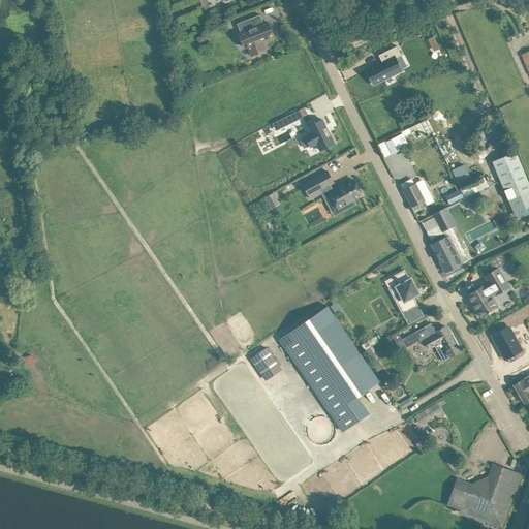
[(273,36),(268,23),(263,24),(259,14),(237,24),(241,33),(239,34),(244,48),(248,45),(251,56),(265,51),(261,40),(273,36)]
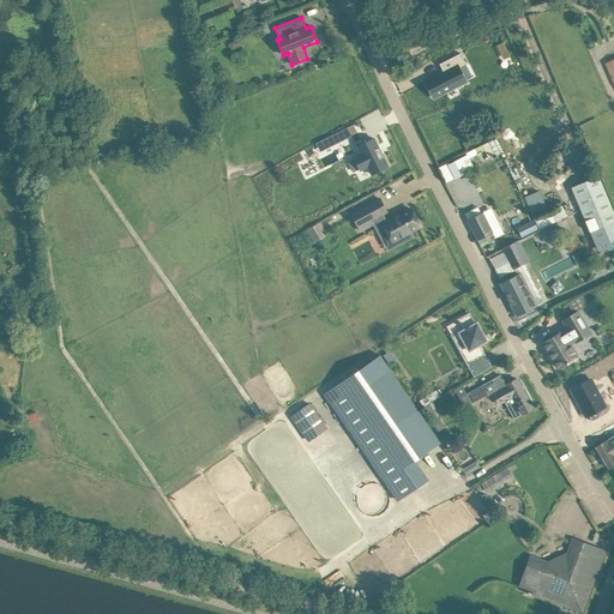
[(437,74),(425,80),(428,86),(434,98),(445,92),(465,82),(459,68),(467,65),(463,58),(461,53),(439,64),(444,72),(438,76),(437,74)]
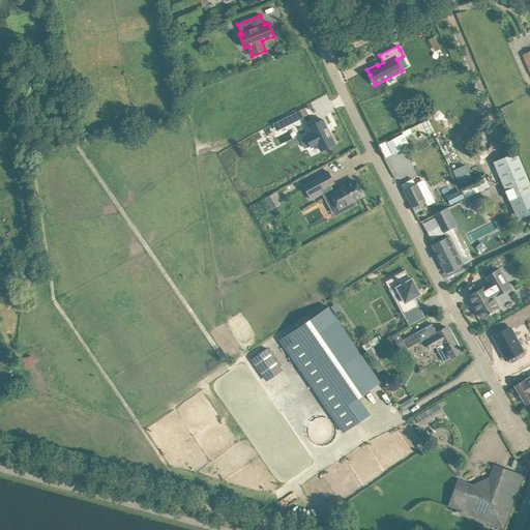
[(30,110),(28,121),(41,125),(45,114),(30,110)]
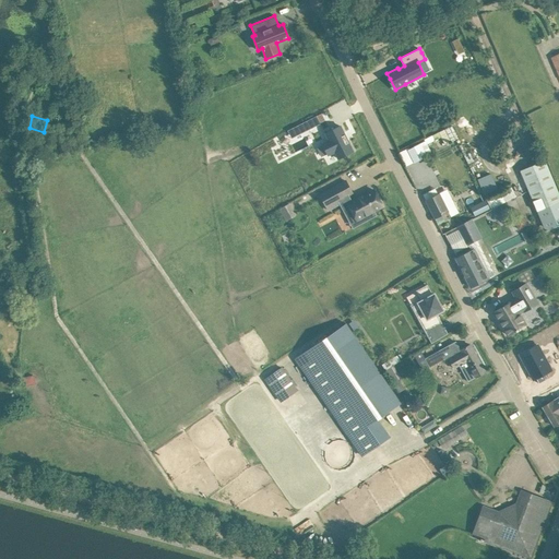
[(317,116),(297,126),(301,133),(321,123),(320,122),(317,116)]
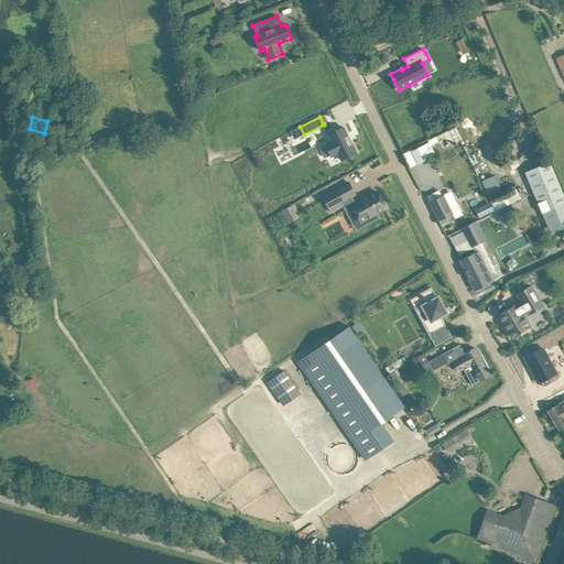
[(332,142),(325,145),(331,156),(337,153),(342,160),(356,153),(343,127),(328,134),(332,142)]
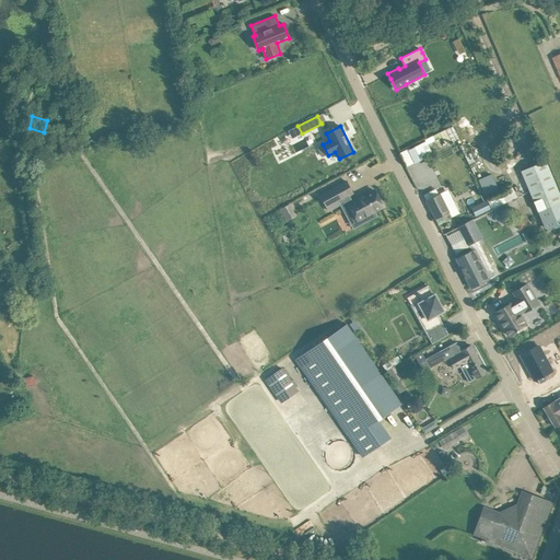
[(450,127),(445,129),(452,142),(456,140),(450,127)]
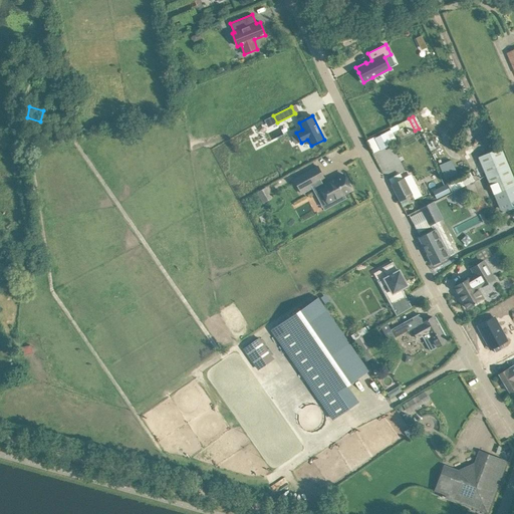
[(391,130),(386,133),(390,140),(395,138),(393,134),(400,131),(406,127),(403,121),(397,124),(390,129),(391,130)]
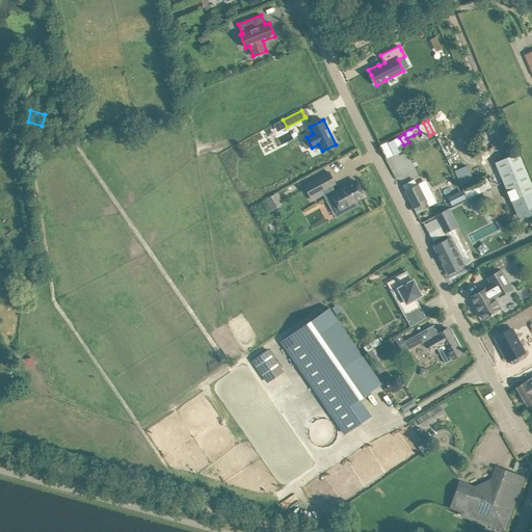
[(388,141),(379,145),(387,158),(394,154),(394,155),(405,149),(403,144),(399,137),(388,142),(388,141)]
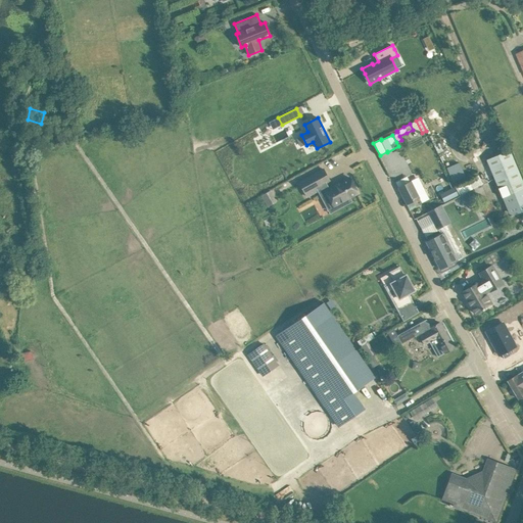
[(522,182),(510,150),(486,159),(503,197),(510,217),(522,210),(522,182)]
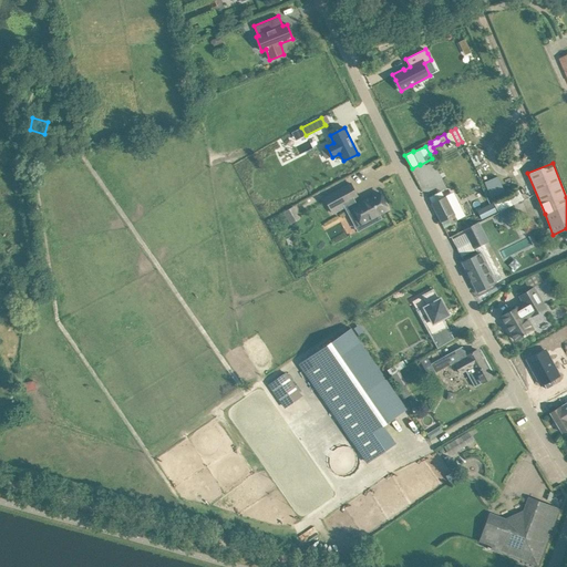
[(497,178),(485,184),(492,199),(504,195),(497,178)]
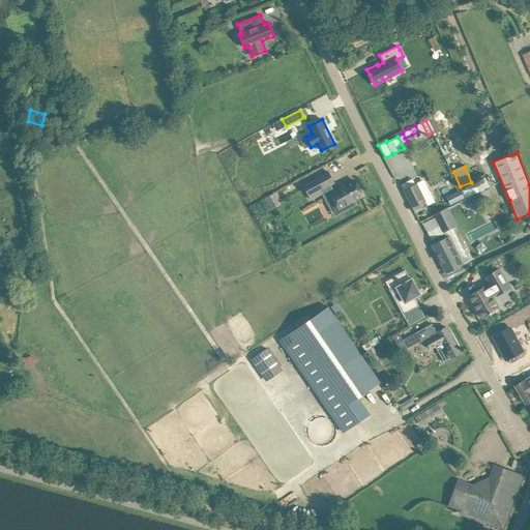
[(330,196),(337,209),(362,196),(354,180),(334,192),(330,185),(334,183),(327,171),(303,184),(311,199),(324,193),(327,198),(330,196)]
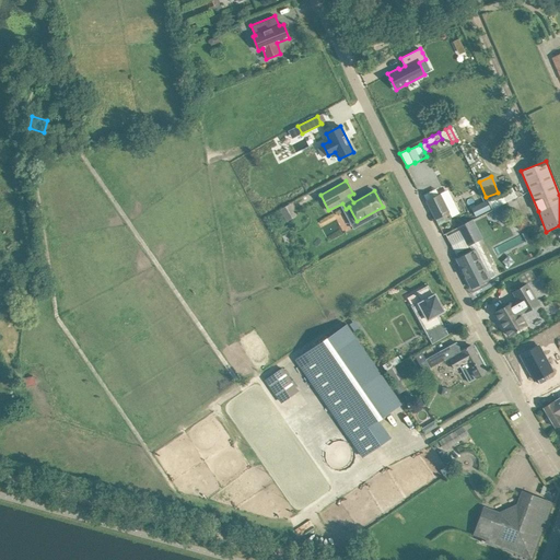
[(512,188),(487,200),(490,209),(515,196),(512,188)]
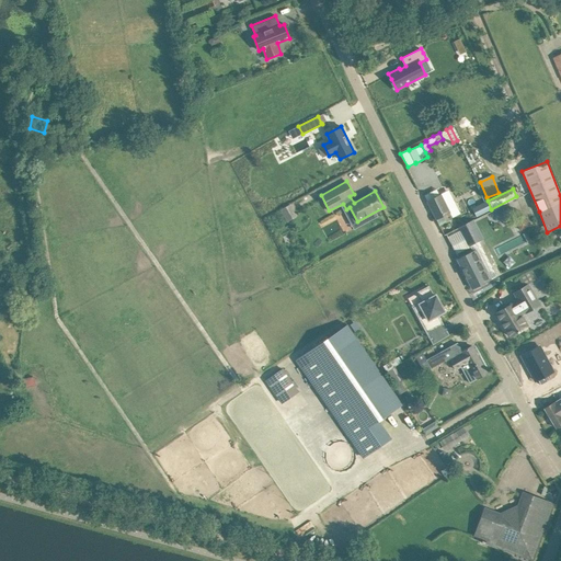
[(450,213),(441,194),(427,201),(436,219),(450,213)]
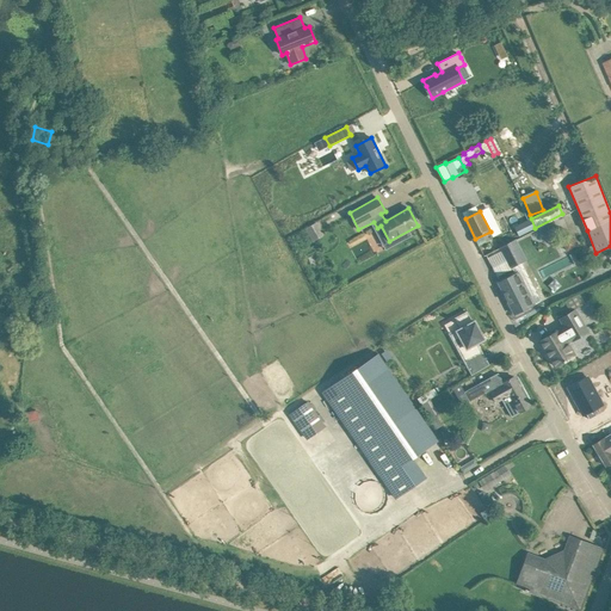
[(514,227),(519,236),(535,228),(531,218),(514,227)]
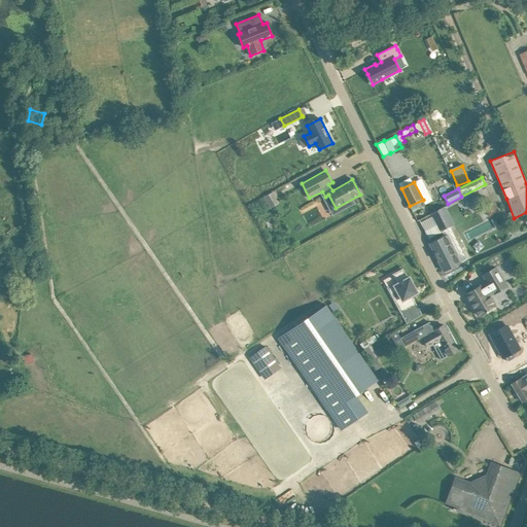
[(274,198),(267,202),(269,206),(277,202),(274,198)]
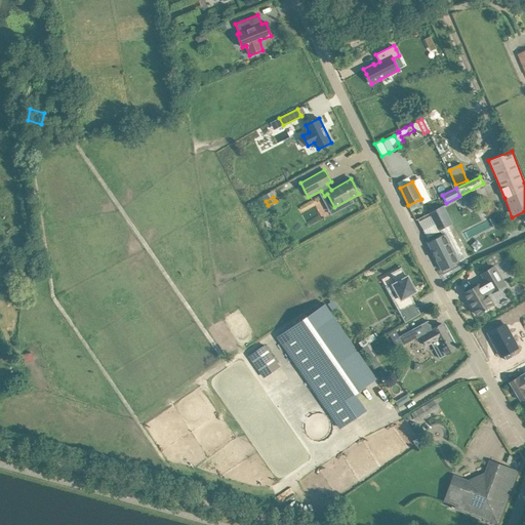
[(441,207),(431,212),(439,230),(449,225),(441,207)]
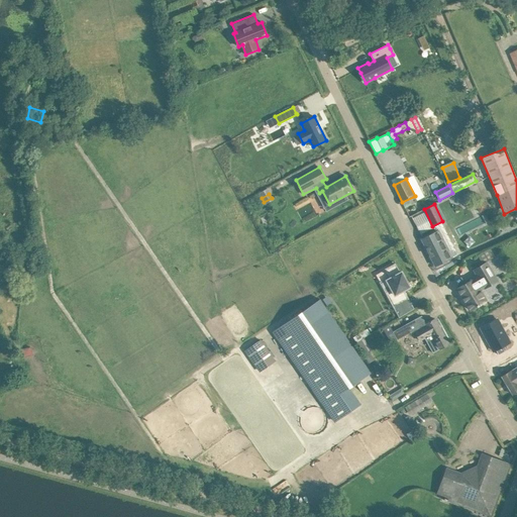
[(447,248),(438,230),(421,239),(435,266),(450,259),(445,249),(447,248)]
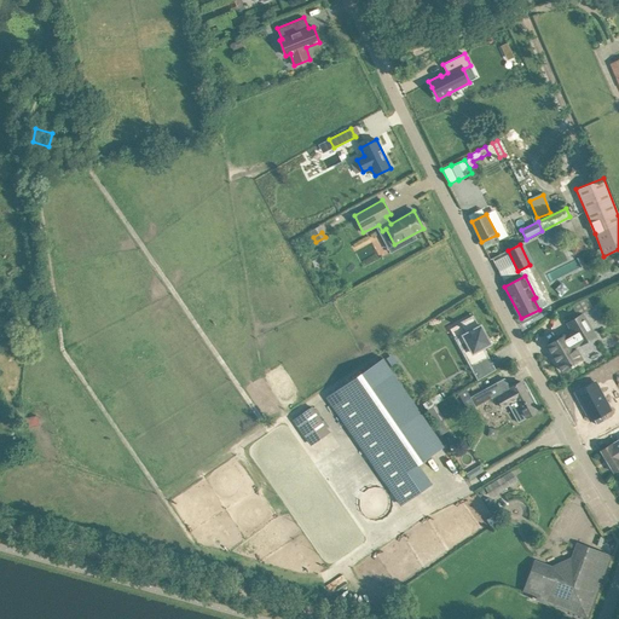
[(586,298),(571,305),(578,317),(582,314),(593,308),(586,298)]
